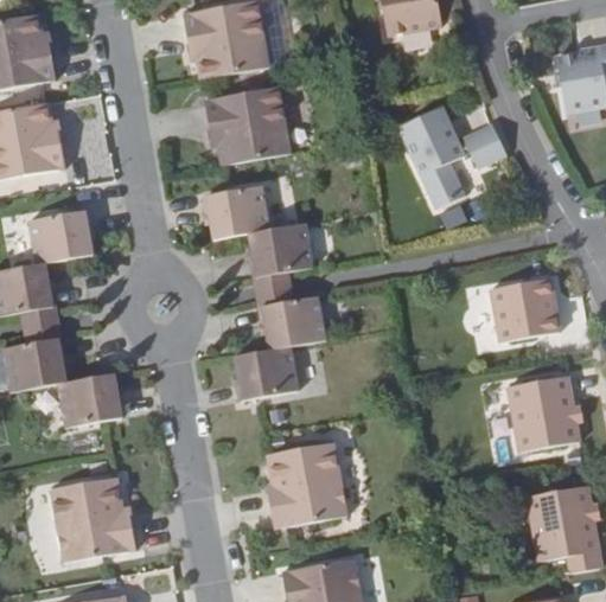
[(183,13),(189,45),(196,44),(198,57),(195,58),(198,78),(268,66),(256,0),(183,13)]
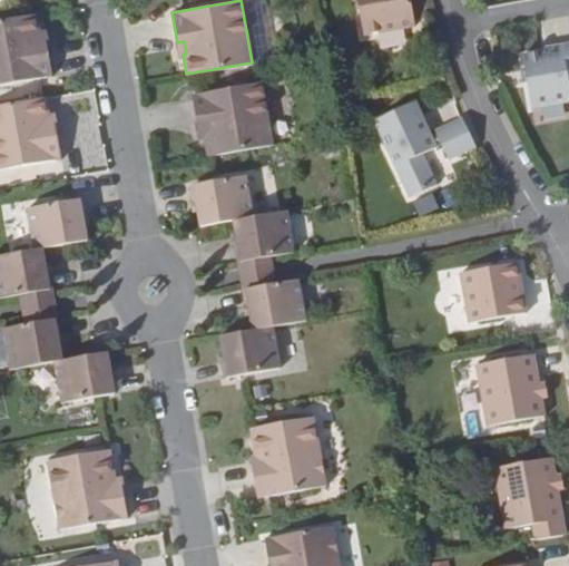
[(357,0),(363,32),(414,22),(410,0),(357,0)]
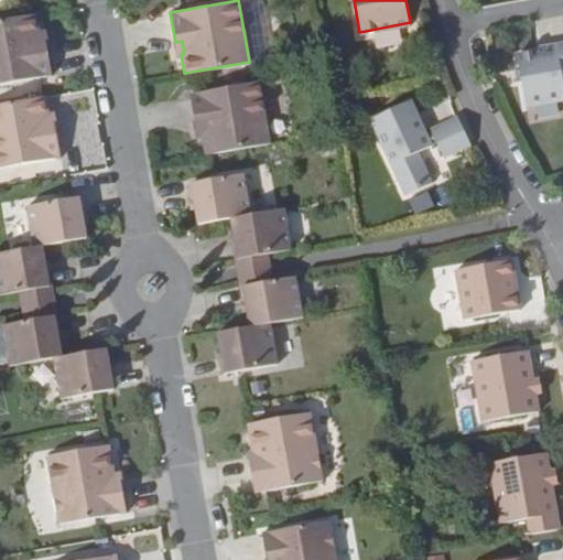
[(36,13),(0,19),(0,83),(51,74),(46,44),(39,45),(36,33),(40,32),(36,13)]
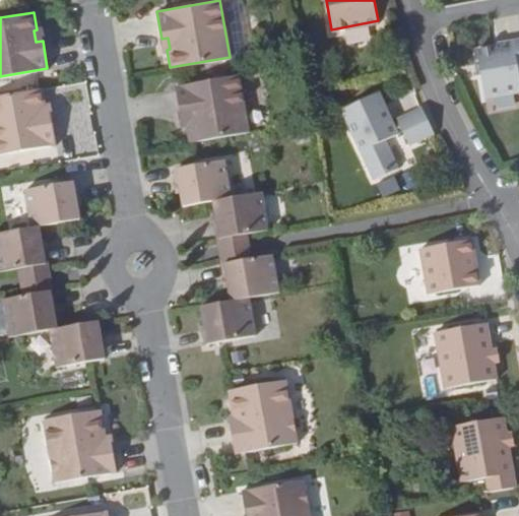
[(518,65),(518,37),(496,42),(496,44),(474,48),(483,97),(518,89),(518,77),(517,66),(518,65)]
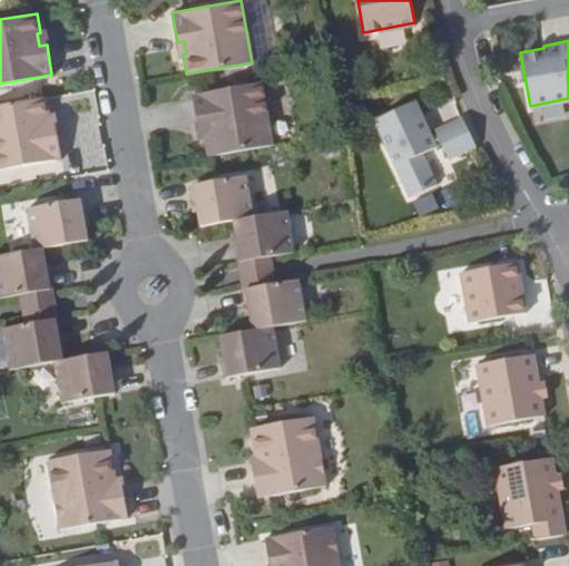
[(203,136),(206,155),(272,143),(262,81),(192,94),(197,124),(204,123),(206,135),(203,136)]
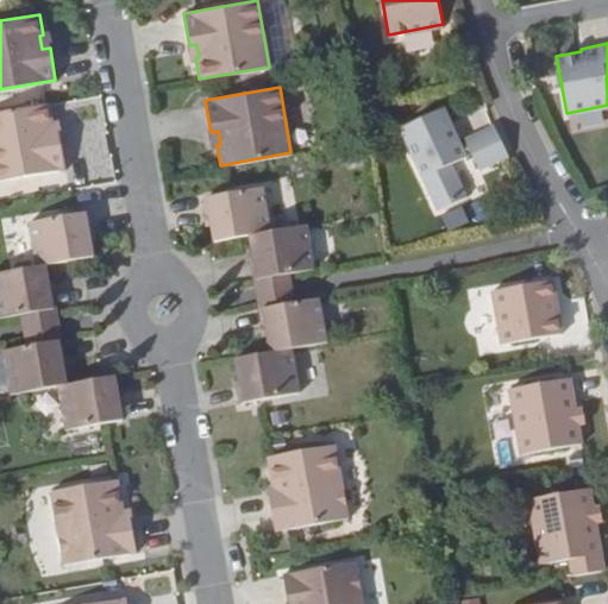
[(373,101),(361,104),(364,118),(376,115),(373,101)]
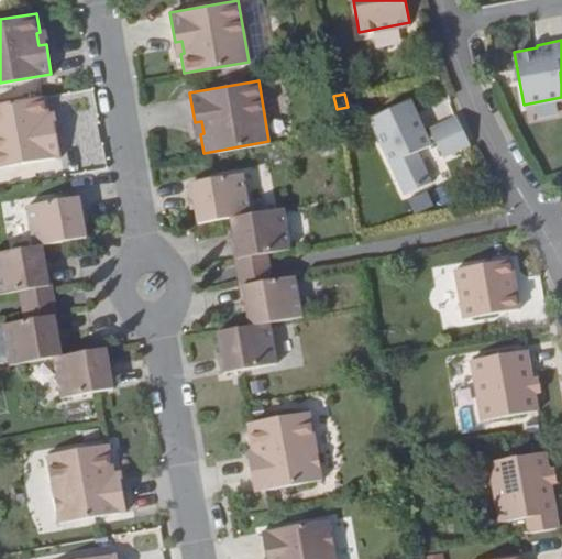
[(45,95),(0,102),(0,165),(59,155),(55,125),(47,127),(45,114),(48,113),(45,95)]
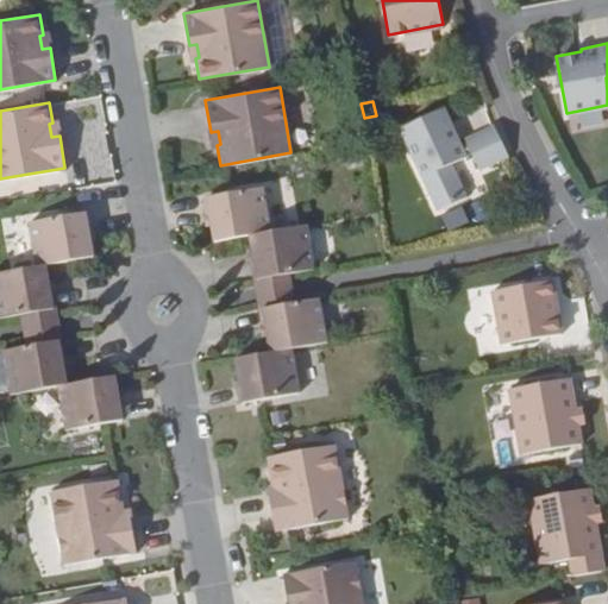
[(443,106),(400,126),(438,207),(465,195),(450,162),(465,155),(458,140),(443,106)]
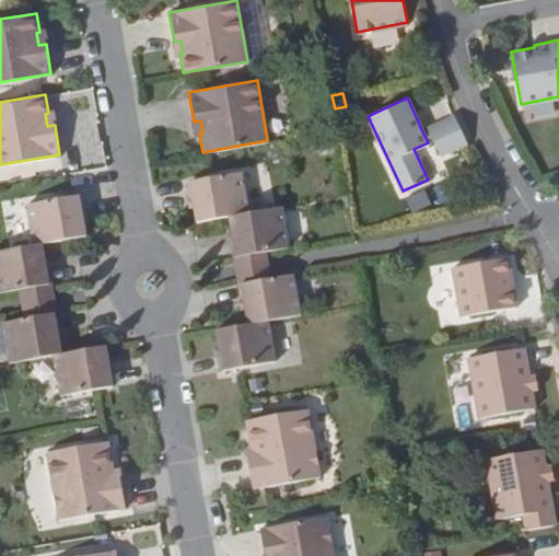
[(466,141),(454,114),(428,126),(433,140),(440,153),(466,141)]
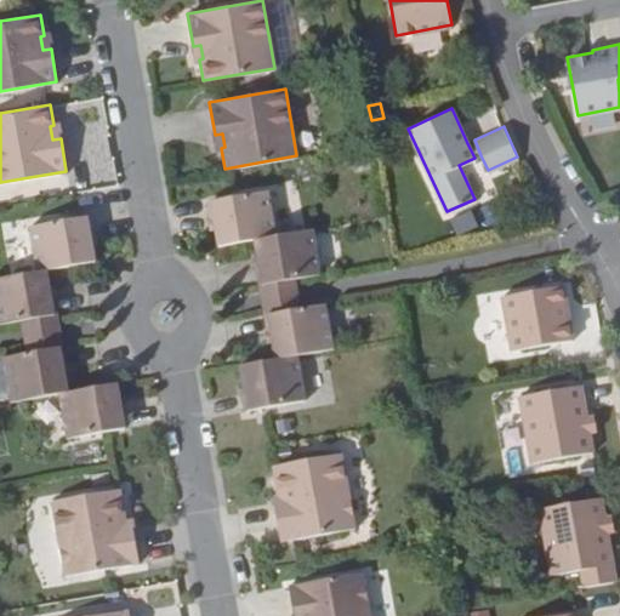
[(481,155),(475,140),(467,143),(475,158),(481,155)]
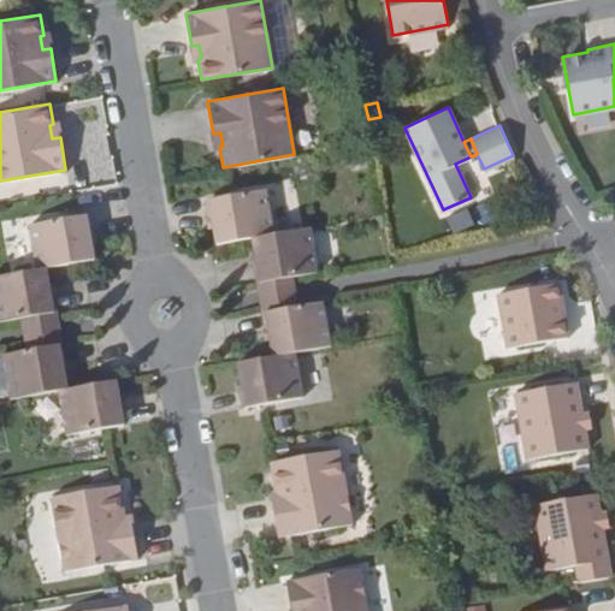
[(212,223),(216,242),(250,236),(273,232),(265,188),(208,199),(211,217),(217,215),(218,221),(212,223)]
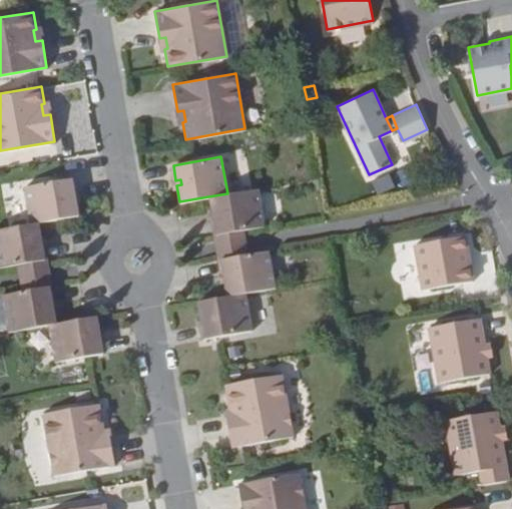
[(74,193),(72,177),(24,186),(30,222),(78,214),(75,198),(70,199),(69,193),(74,193)]
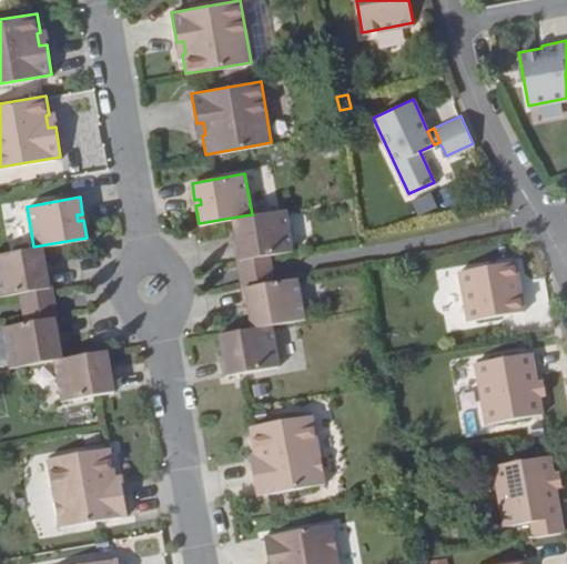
[(252,214),(231,218),(234,235),(240,234),(241,241),(235,242),(239,259),(292,249),(284,209),(252,214)]
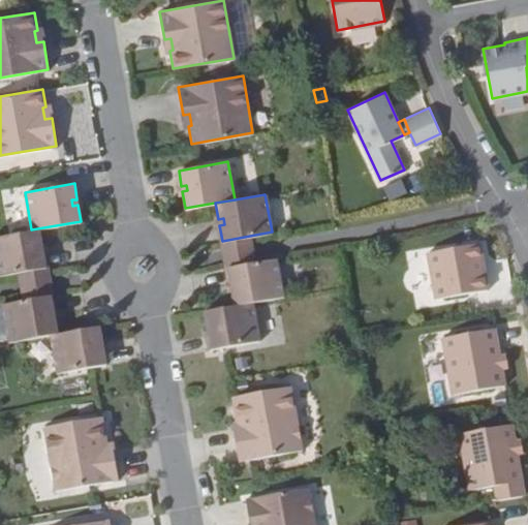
[(42,245),(39,228),(0,236),(0,275),(45,267),(43,251),(38,252),(37,246),(42,245)]
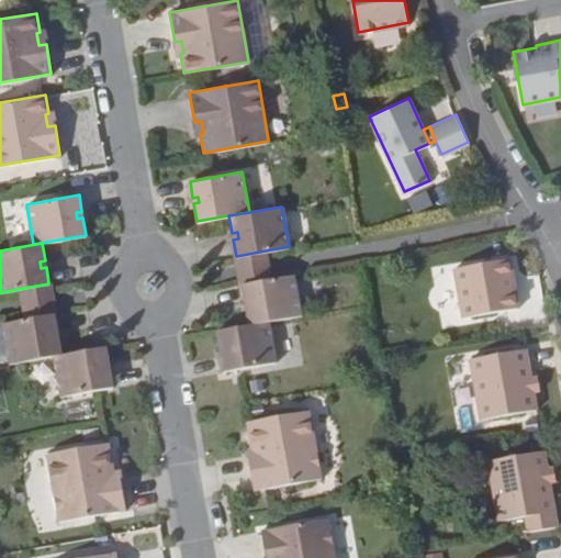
[(509,256),(453,266),(462,315),(518,305),(515,289),(511,290),(508,274),(513,272),(509,256)]
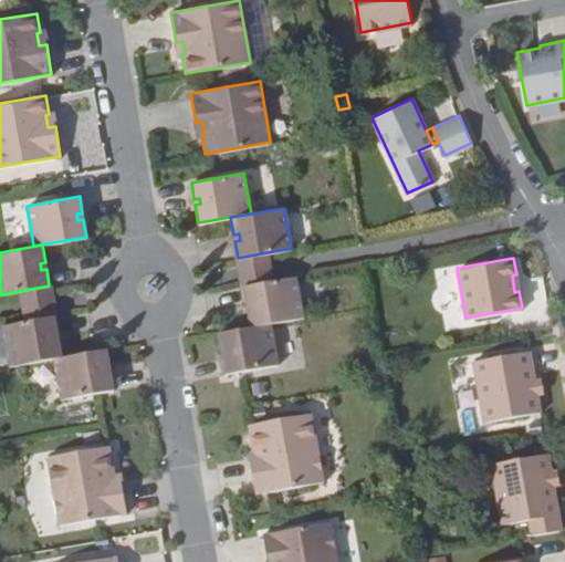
[(247,308),(250,325),(270,322),(303,316),(295,276),(243,285),(246,302),(251,301),(252,308),(247,308)]
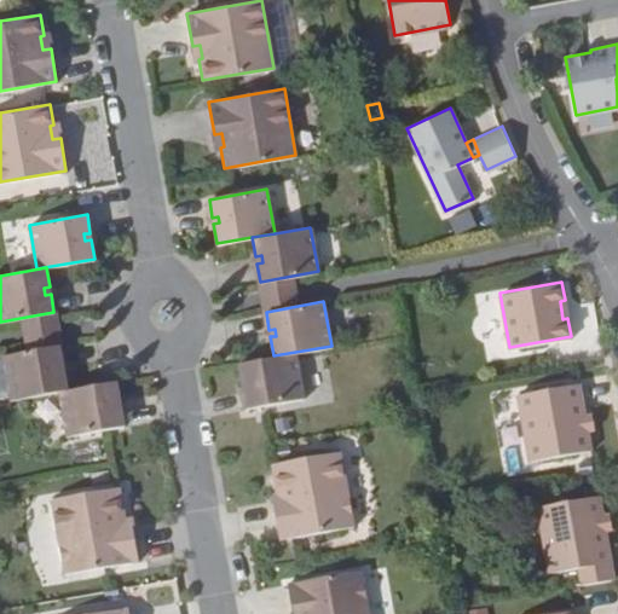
[(63,363),(59,345),(1,355),(10,399),(58,391),(68,389),(64,369),(58,370),(57,364),(63,363)]
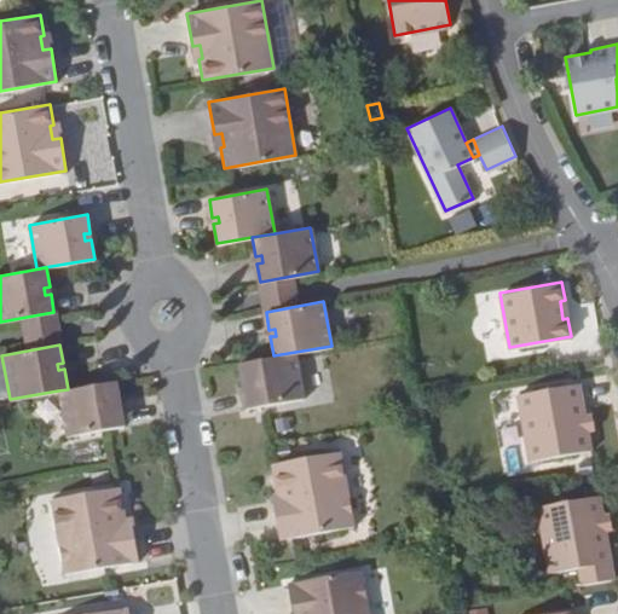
[(295,352),(238,363),(242,382),(247,381),(248,387),(243,388),(246,406),(304,397),(295,352)]
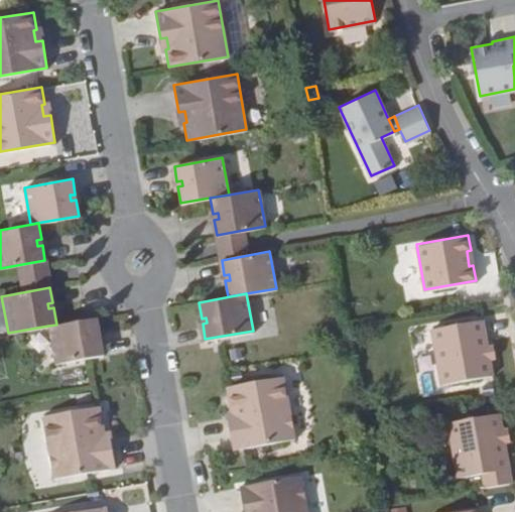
[(274,332),(274,304),(254,304),(255,333),(274,332)]
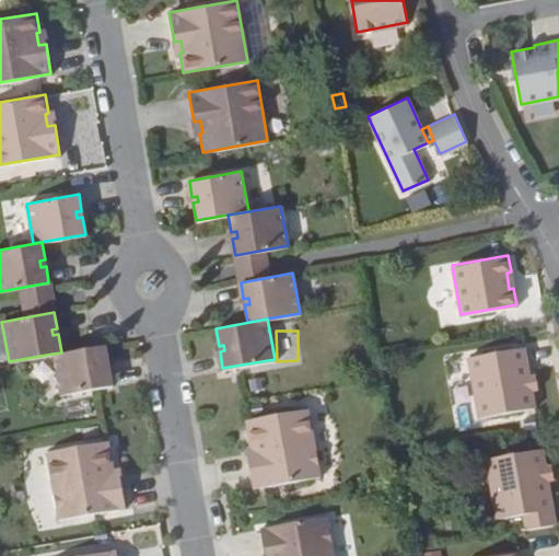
[(61,352),(53,354),(60,394),(113,384),(109,368),(104,369),(103,362),(108,362),(105,344),(61,352)]
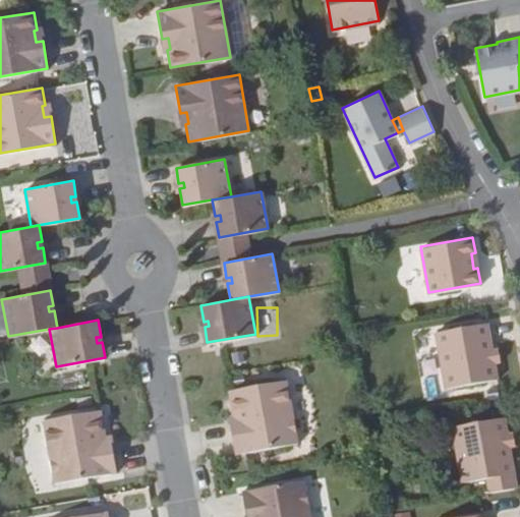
[(497,377),(487,325),(431,335),(441,387),(497,377)]
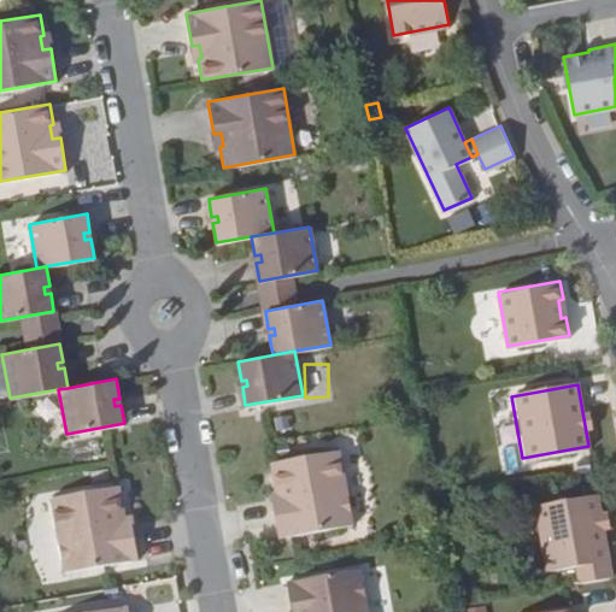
[(273,504),(279,535),(352,523),(339,448),(270,462),(276,495),(282,495),(283,501),(273,504)]
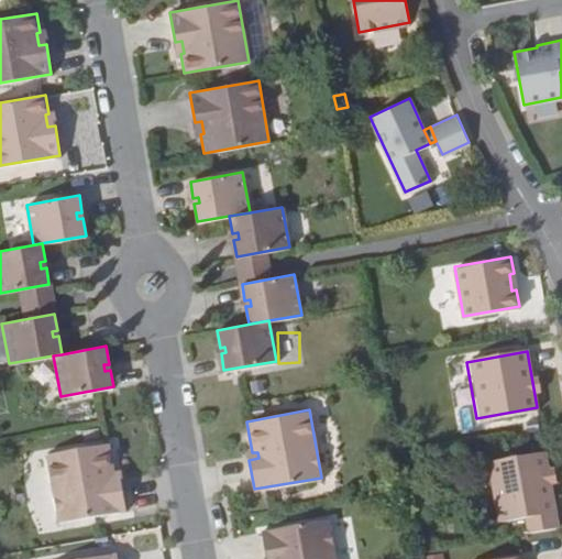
[(114,473),(109,441),(46,453),(58,521),(125,508),(120,479),(111,481),(110,474),(114,473)]
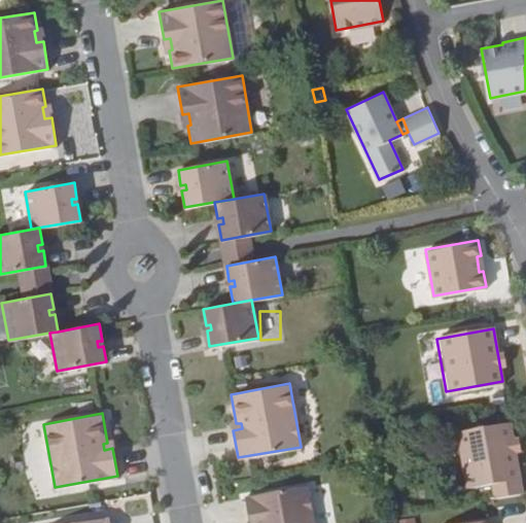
[(510,421),(457,430),(466,488),(492,483),(494,497),(522,492),(510,421)]
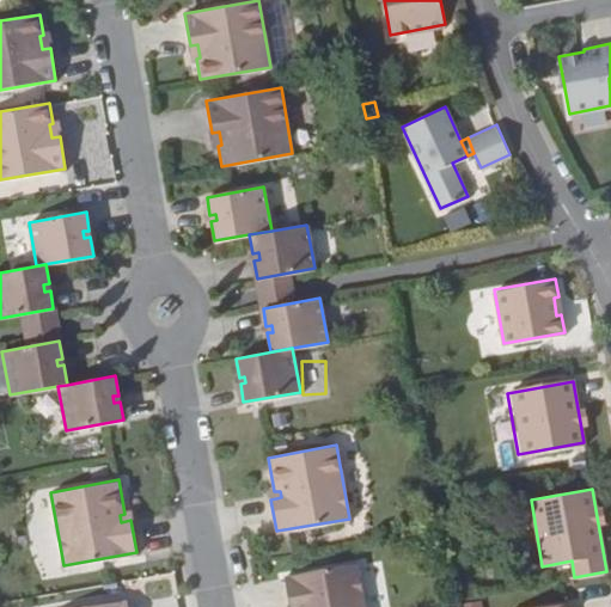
[(365,606),(356,562),(283,575),(289,606),(300,605),(299,606),(365,606)]
